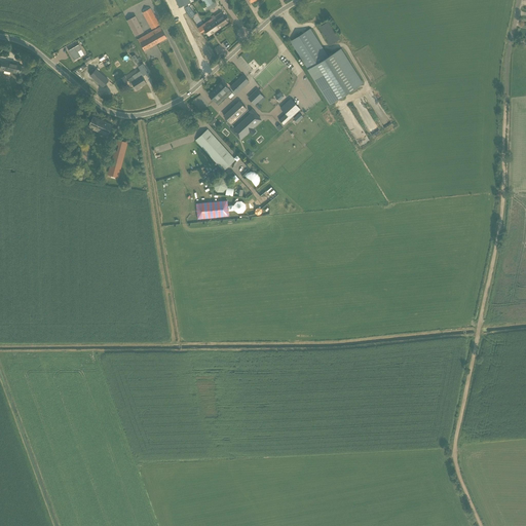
[(212,0),(201,0),(207,7),(210,11),(217,6),(214,2),(212,0)]
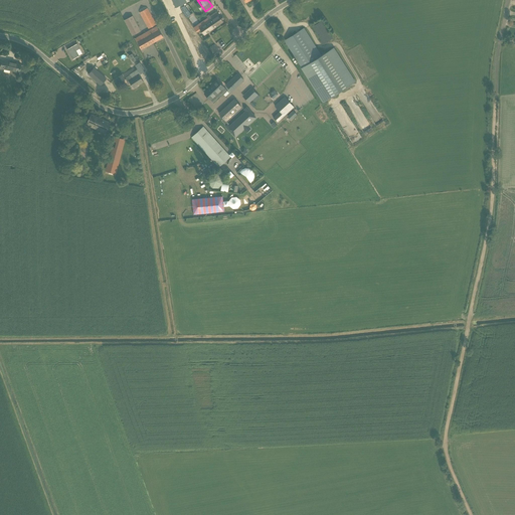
[(181,9),(187,17),(191,15),(185,6),(181,9)]
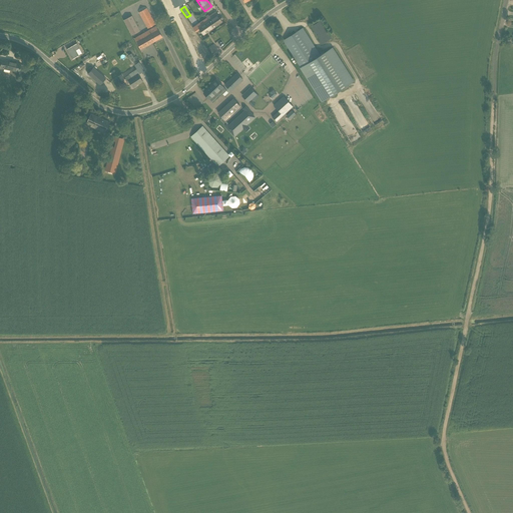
[(139,12),(148,29),(155,24),(146,8),(139,12)]
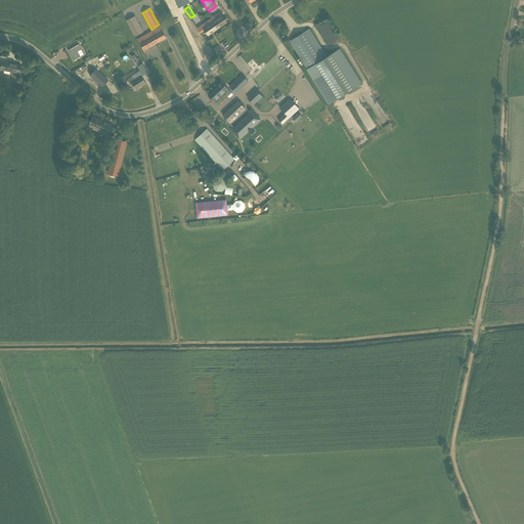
[(212,18),(218,29),(227,23),(226,20),(227,19),(225,16),(223,17),(220,13),(214,17),(213,14),(210,16),(212,19),(212,18)]
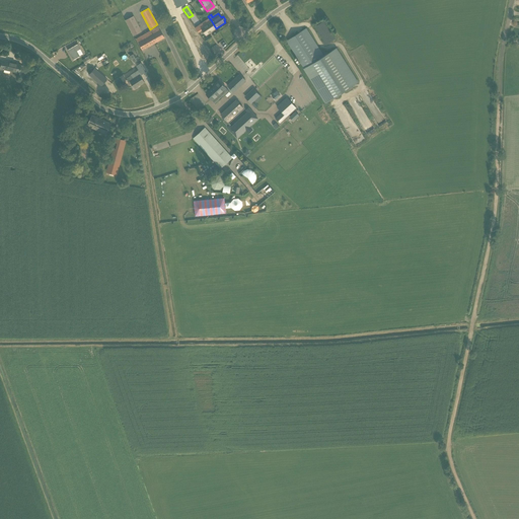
[(126,20),(133,35),(142,31),(134,16),(126,20)]
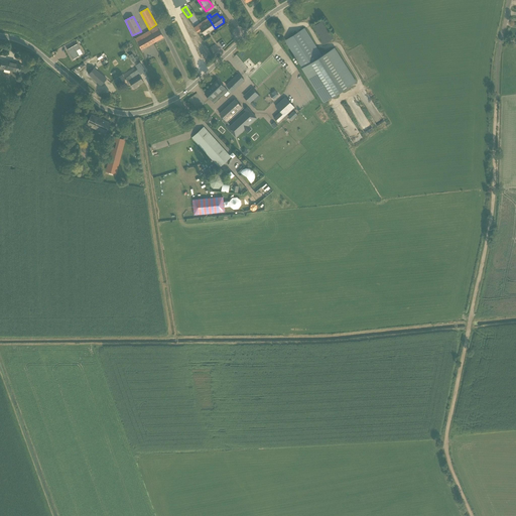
[(203,31),(205,35),(215,28),(209,18),(209,19),(204,22),(206,24),(201,28),(203,31)]
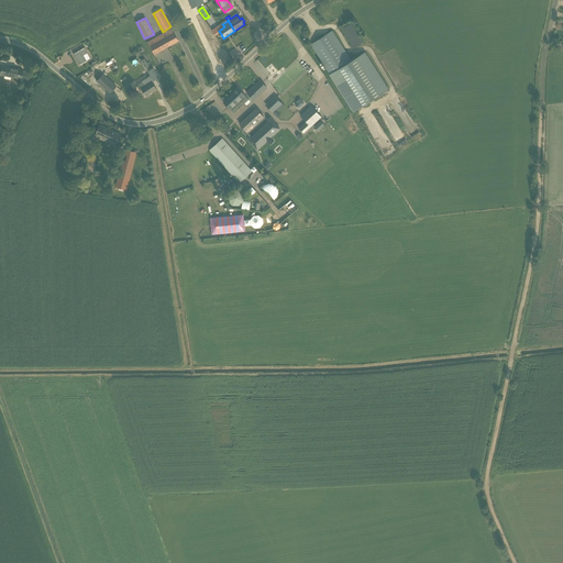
[(342,30),(354,48),(364,42),(361,37),(352,23),(342,30)]
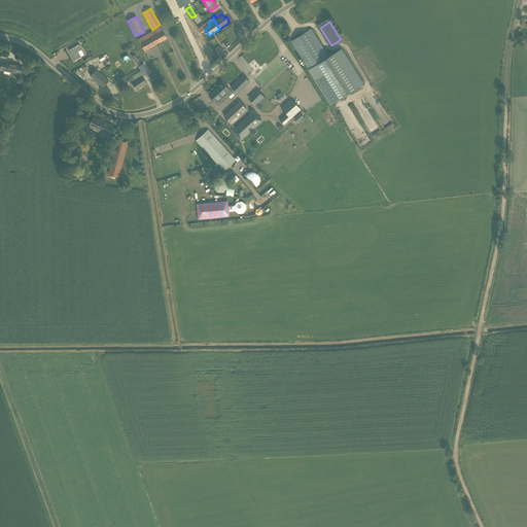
[(278,28),(282,34),(286,32),(282,26),(278,28)]
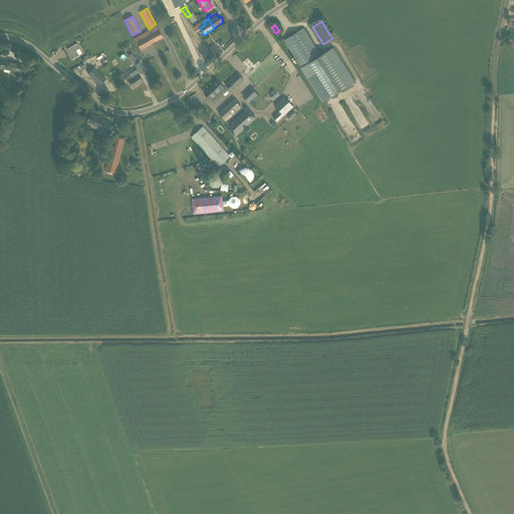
[(139,45),(141,49),(163,37),(161,33),(157,26),(135,39),(139,45)]
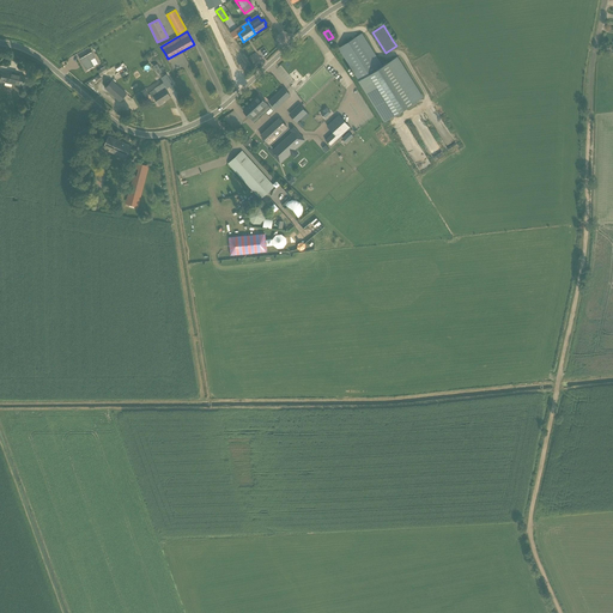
[(358,82),(384,122),(423,97),(398,56),(382,66),(362,34),(339,49),(359,80),(358,82)]
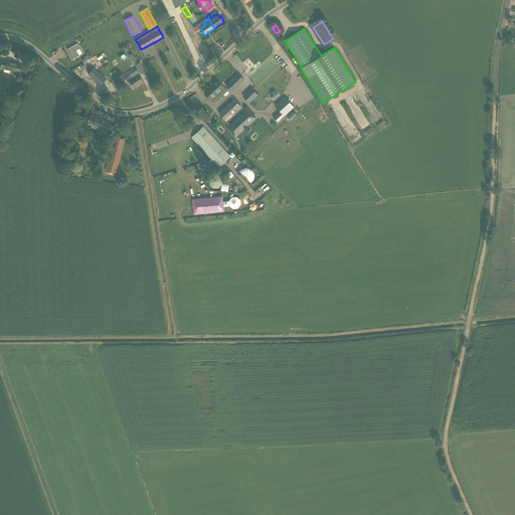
[(77,43),(66,49),(72,59),(78,55),(76,50),(80,48),(77,43)]
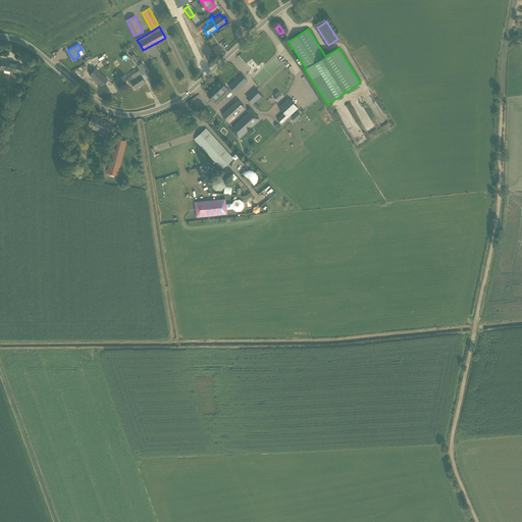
[(0,65),(1,65),(0,67),(0,69),(19,73),(20,70),(21,65),(2,61),(1,63),(0,62),(0,65)]
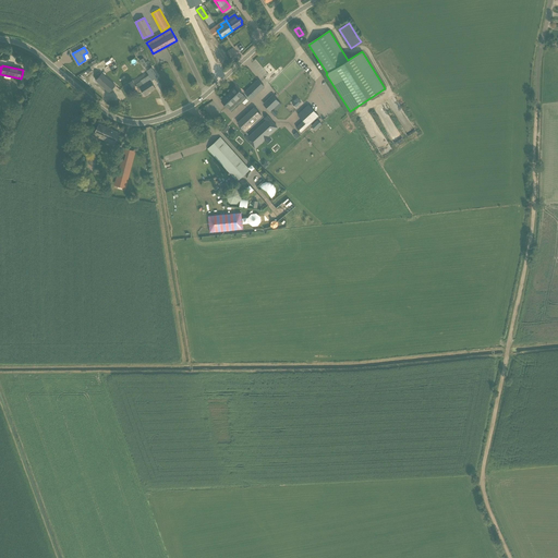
[(109,93),(116,86),(101,74),(96,81),(109,93)]
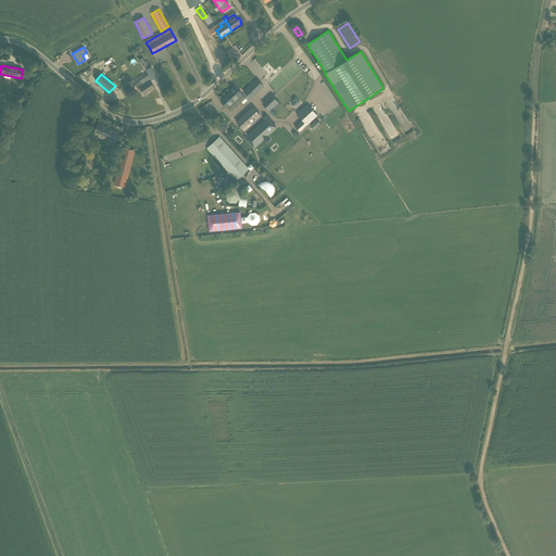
[(140,81),(135,85),(138,89),(139,88),(144,96),(149,93),(148,92),(149,91),(154,88),(150,80),(153,79),(152,79),(149,75),(140,80),(140,81)]
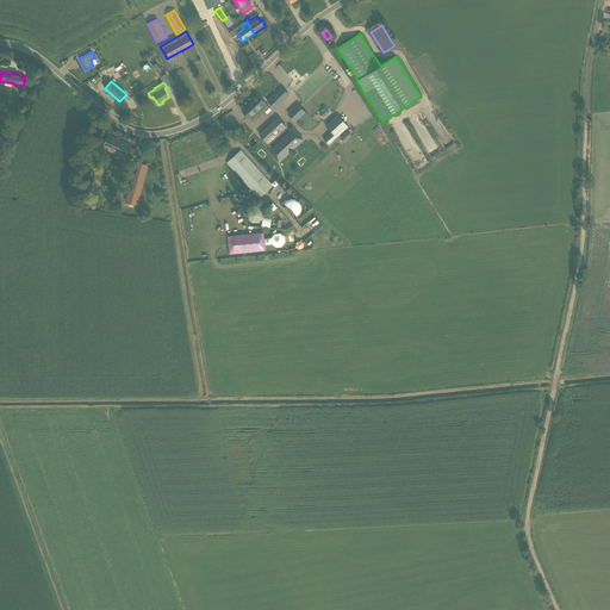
[(268,101),(275,109),(290,95),(281,88),(268,101)]
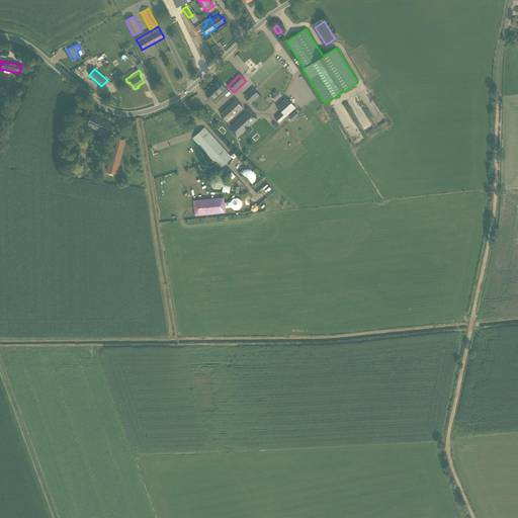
[(223,84),(220,81),(205,94),(214,104),(229,91),(225,87),(225,86),(224,84),(223,84)]
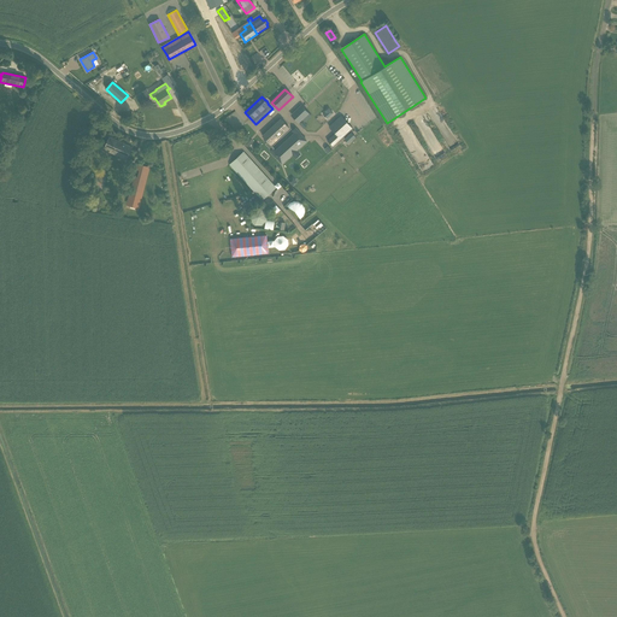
[(310,113),(301,105),(293,113),(299,118),(297,121),(299,123),(310,113)]
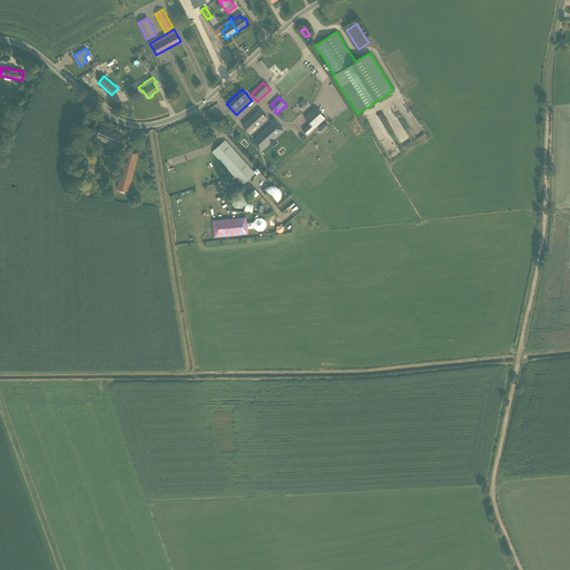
[(298,106),(302,110),(308,105),(304,100),(300,104),(301,105),(298,106)]
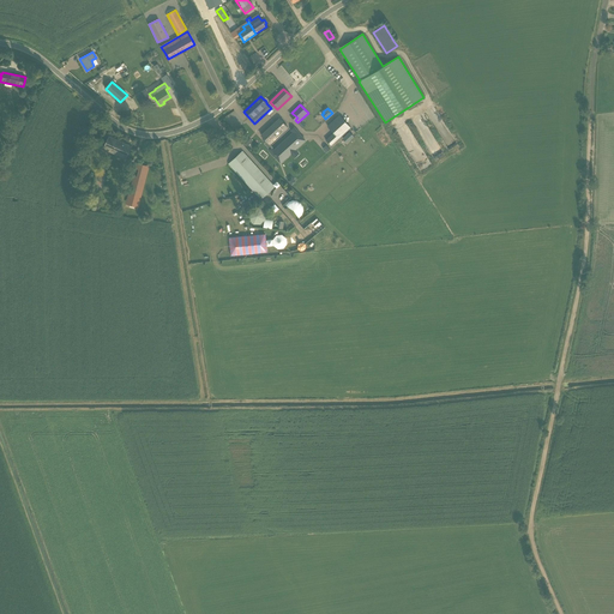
[(232,128),(236,128),(236,114),(224,114),(224,122),(232,122),(232,128)]
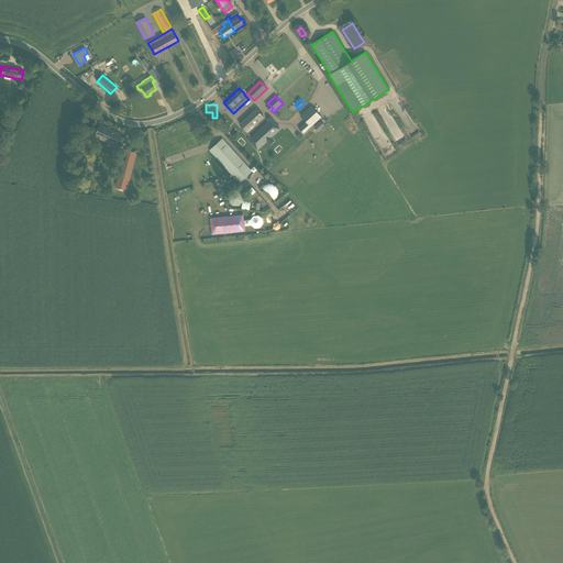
[(321,117),(311,106),(300,116),(310,128),(321,117)]
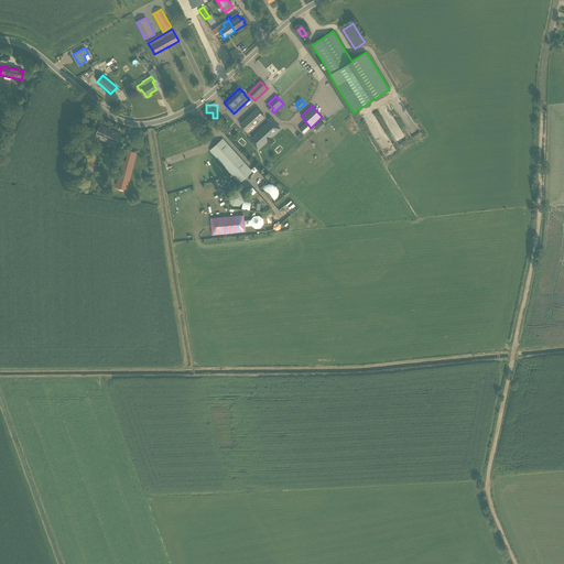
[(264,118),(257,110),(240,125),(248,133),(264,118)]
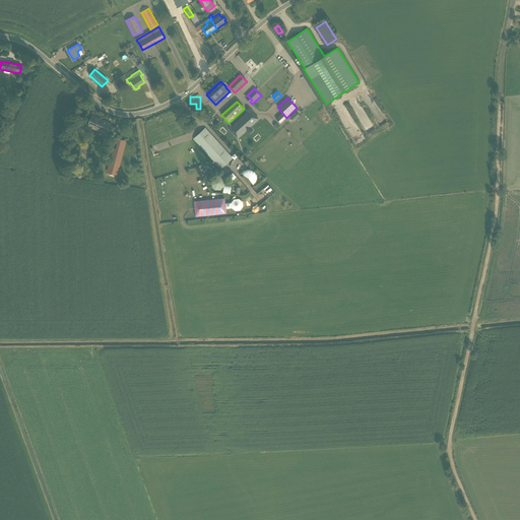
[(254,113),(251,109),(248,112),(232,127),(229,129),(238,138),(259,119),(254,113)]
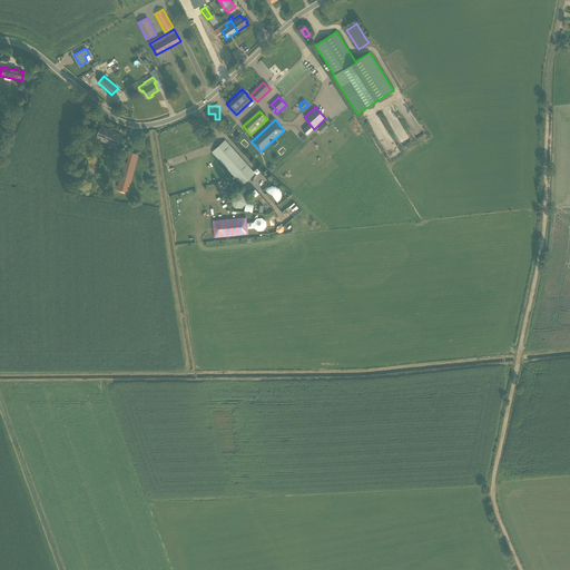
[(322,134),(328,127),(324,123),(317,129),(322,134)]
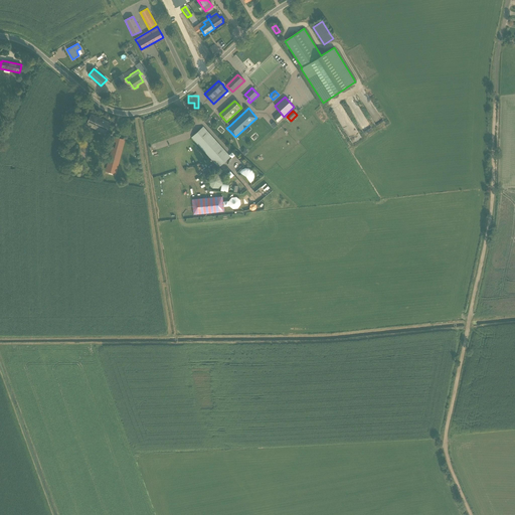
[(92,128),(105,134),(110,123),(92,115),(87,124),(92,126),(92,128)]
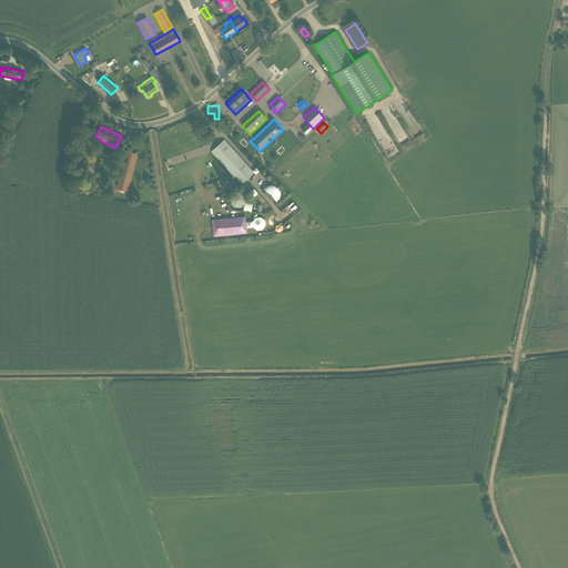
[(211,152),(242,184),(254,173),(224,140),(211,152)]
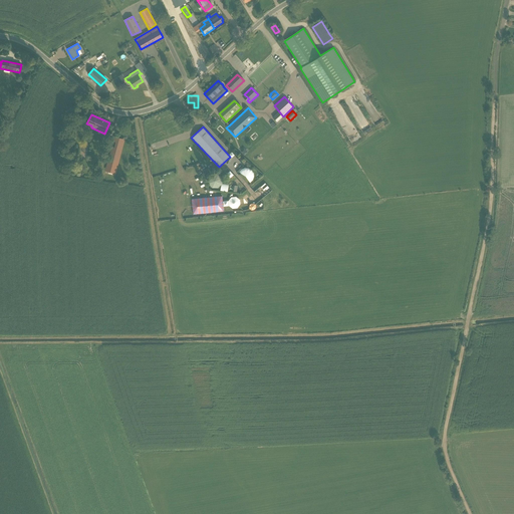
[(112,147),(109,158),(117,160),(120,149),(112,147)]
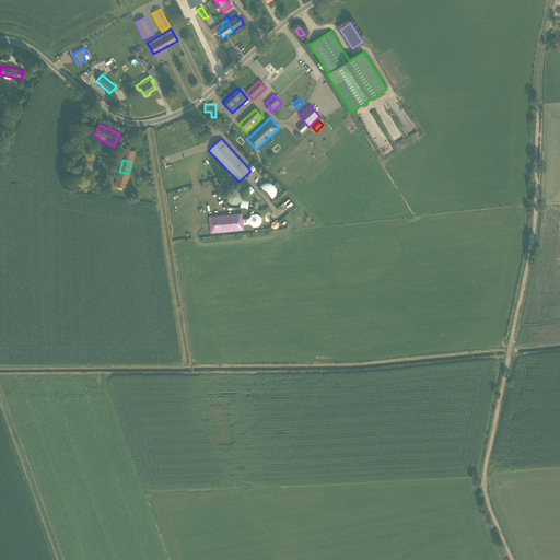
[(120,175),(117,185),(124,187),(127,176),(120,175)]
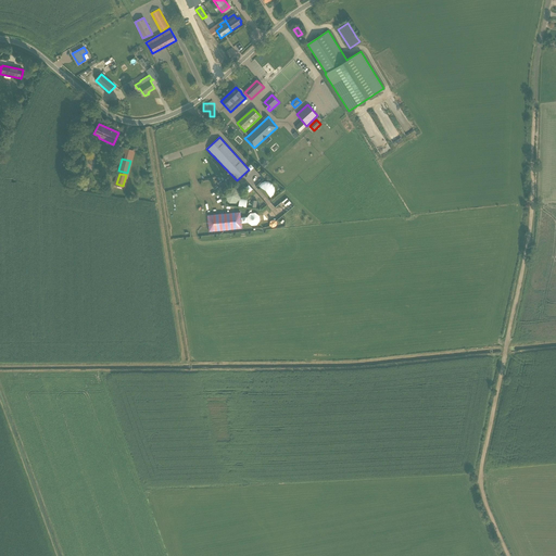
[(235,203),(236,202),(237,202),(238,201),(239,200),(240,199),(240,198),(240,197),(241,196),(241,194),(240,193),(240,192),(243,189),(239,185),(236,188),(234,187),(232,187),(231,188),(230,188),(229,188),(228,189),(227,190),(226,191),(226,192),(225,193),(225,194),(225,196),(225,197),(226,198),(226,200),(227,201),(228,201),(229,202),(231,203),(232,203),(234,203),(235,203)]
